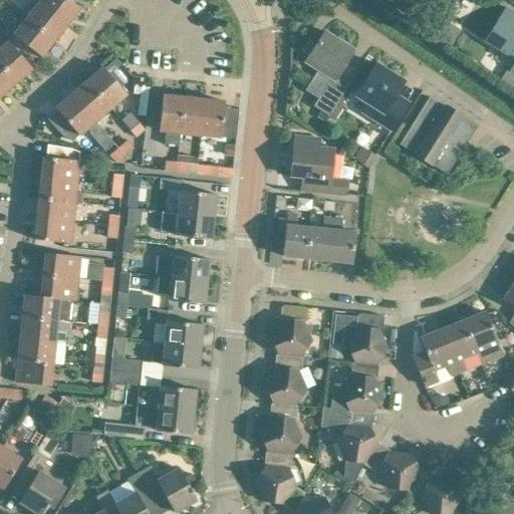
[(40,0),(39,2),(67,25),(71,20),(71,19),(79,8),(69,0),(40,0)]
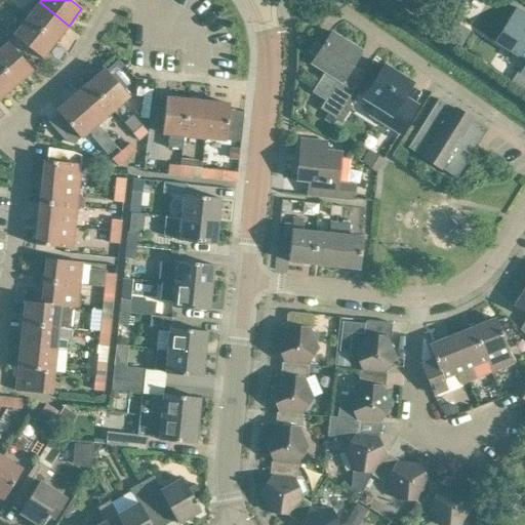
[(478,0),(491,8),(496,0),(478,0)]
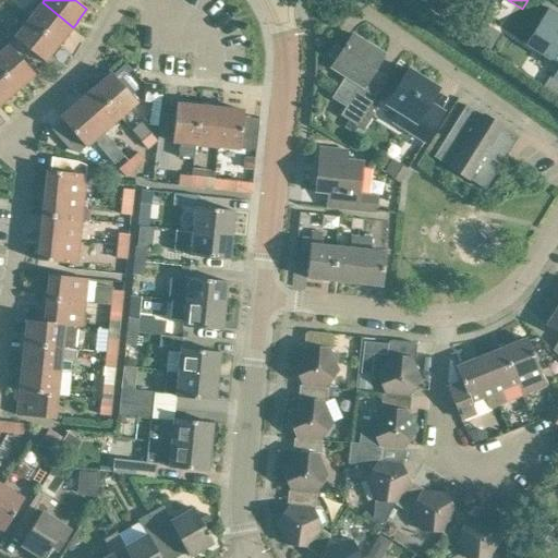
[(69,34),(73,27),(43,2),(28,20),(59,44),(68,33),(69,34)]
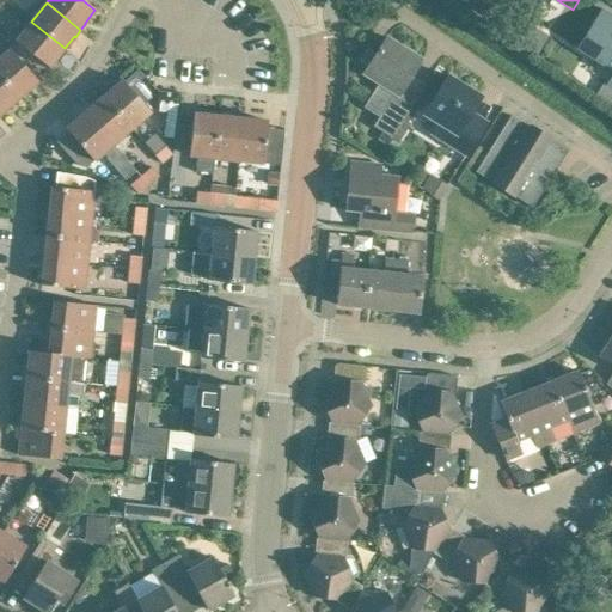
[(611,16),(601,10),(576,49),(611,71),(611,74),(606,85),(604,84),(593,99),(611,111),(611,16)]
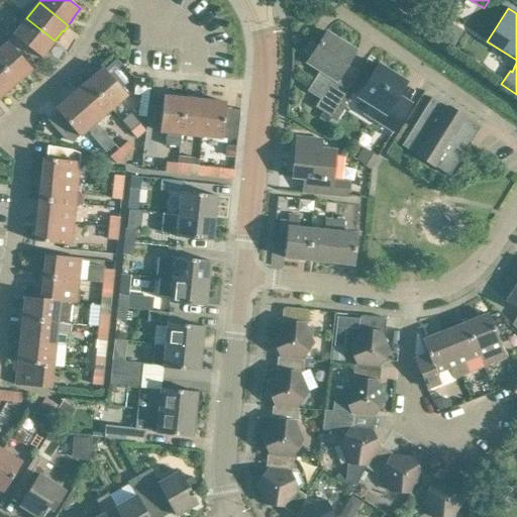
[(45,52),(55,40),(26,18),(13,35),(26,45),(42,59),(46,53),(45,52)]
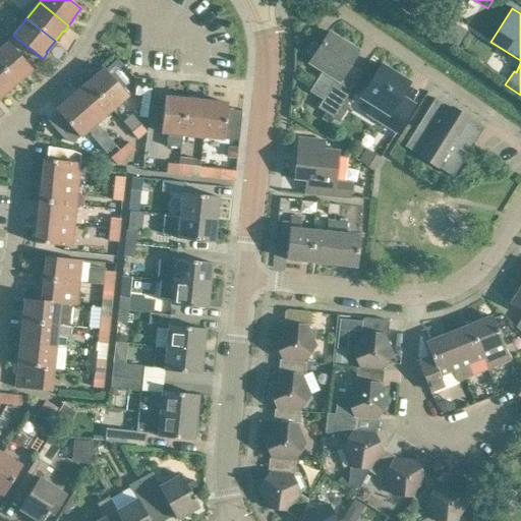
[(334,118),(351,91),(355,83),(343,76),(358,51),(329,33),(309,63),(322,71),(309,92),(323,100),(317,108),(334,118)]
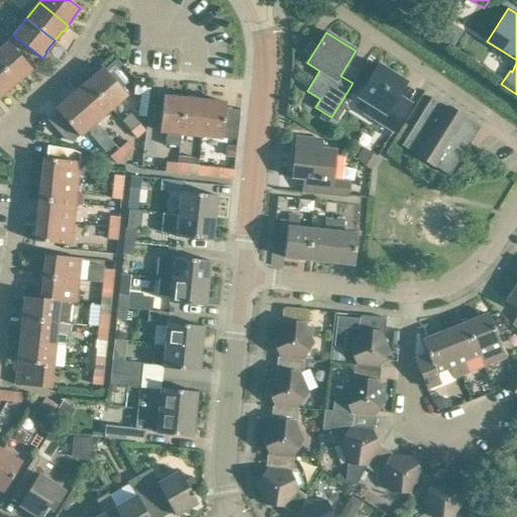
[(0,48),(0,65),(15,83),(25,74),(26,75),(32,70),(19,55),(8,42),(0,48)]
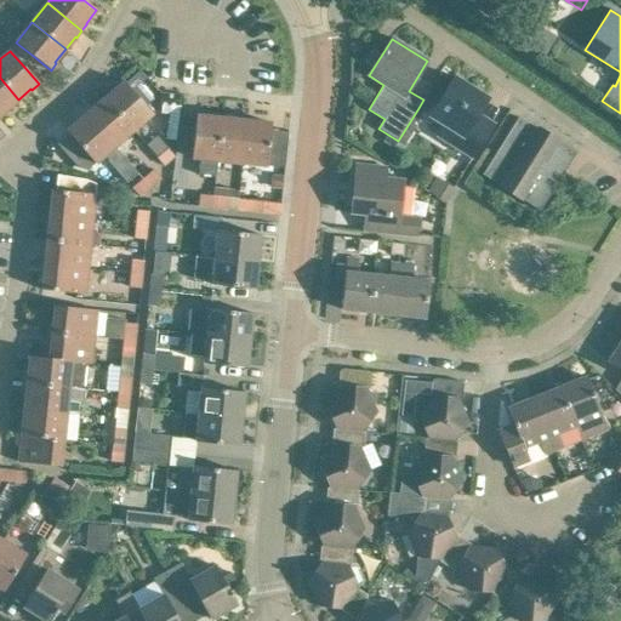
[(6,110),(18,100),(0,78),(0,115),(1,117),(7,112),(6,110)]
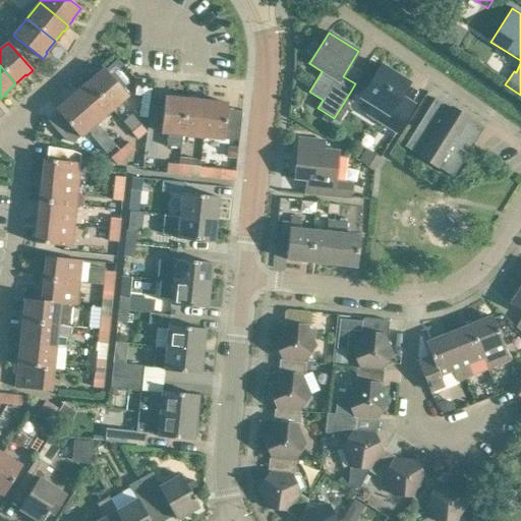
[(381,65),(370,82),(360,98),(372,106),(367,115),(396,132),(410,110),(397,101),(409,82),(381,65)]
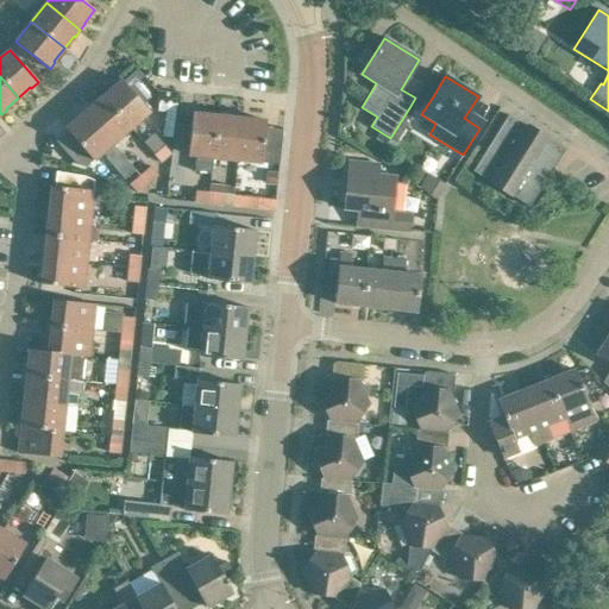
[(99,100),(126,132),(149,112),(120,79),(113,85),(114,86),(99,100)]
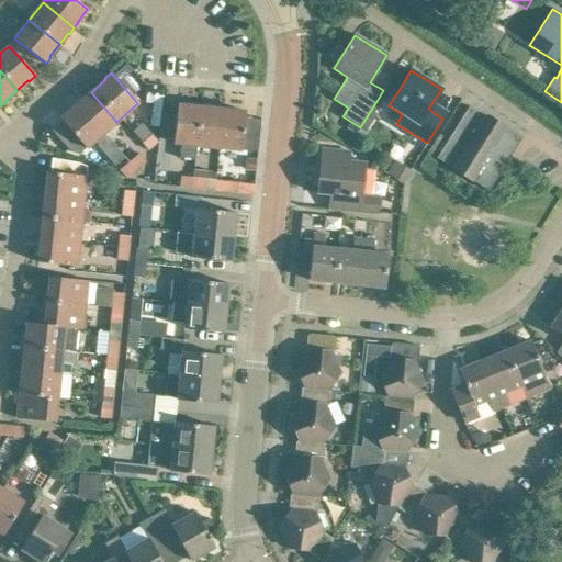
[(97,139),(116,122),(91,92),(83,99),(82,98),(71,108),(72,109),(70,110),(97,139)]
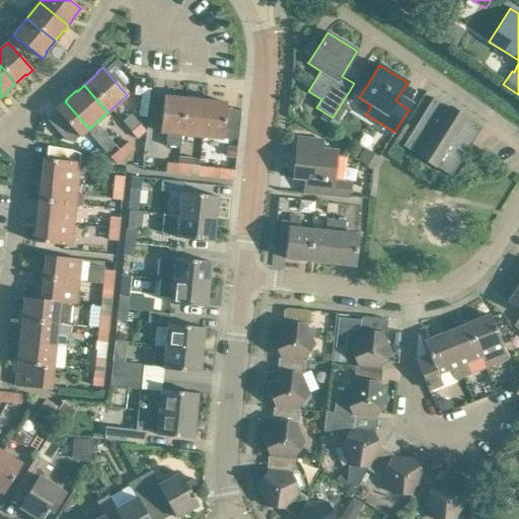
[(181,135),(184,99),(171,97),(171,96),(164,95),(160,132),(166,133),(165,147),(179,148),(180,135),(181,135)]
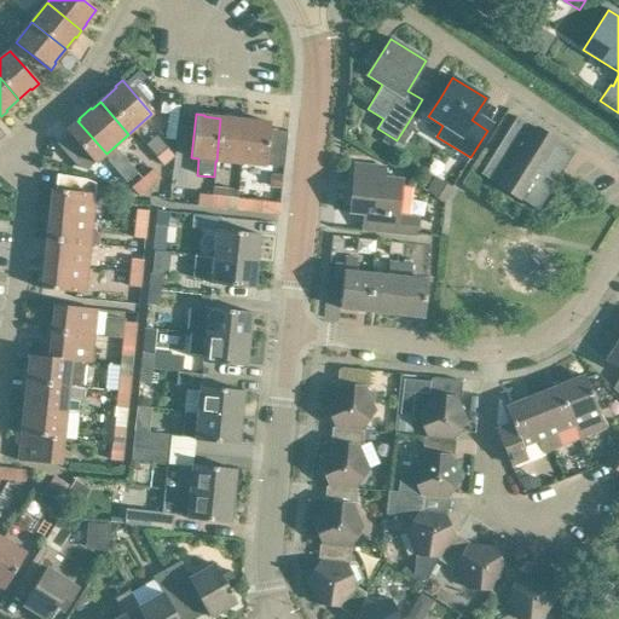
[(536,127),(534,128),(516,117),(479,173),(497,185),(496,186),(519,200),(519,198),(538,210),(574,154),(555,142),(556,139),(536,127)]
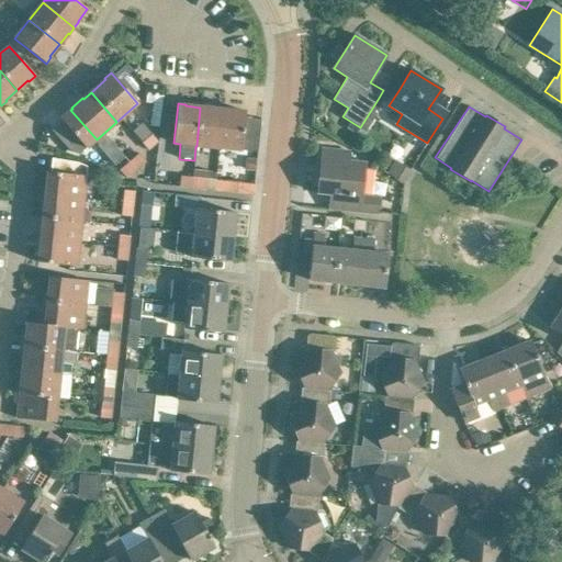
[(218,148),(223,109),(215,108),(215,109),(200,108),(197,146),(218,148)]
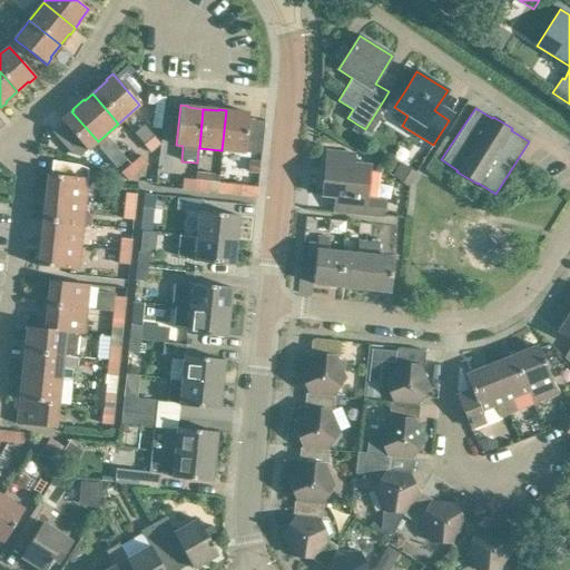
[(226,110),(222,150),(245,153),(248,114),(234,111),(234,110),(226,110)]
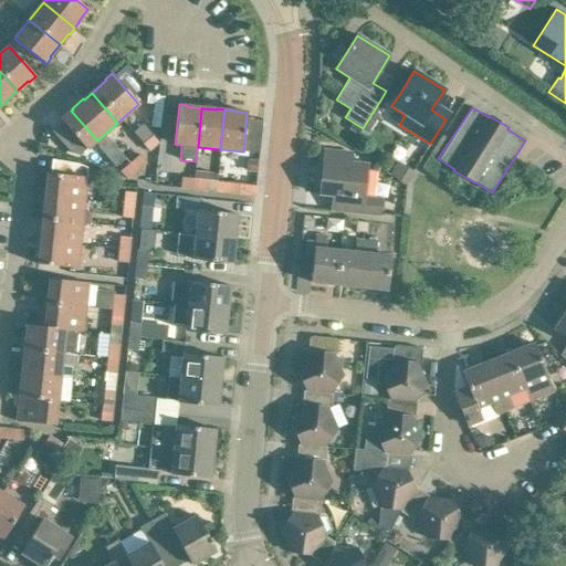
[(79,156),(97,140),(71,111),(61,119),(63,122),(52,132),(69,152),(79,156)]
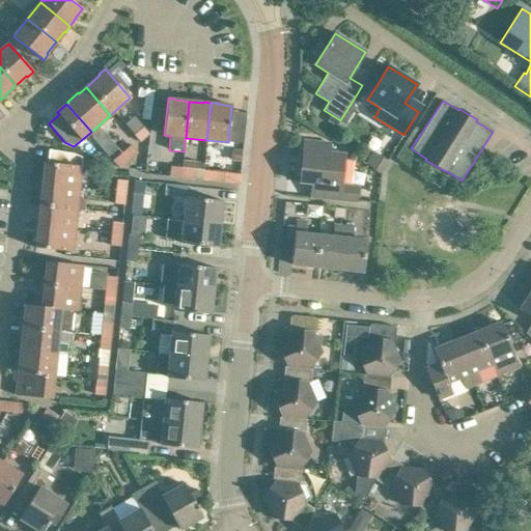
[(140,142),(148,134),(143,127),(134,135),(140,142)]
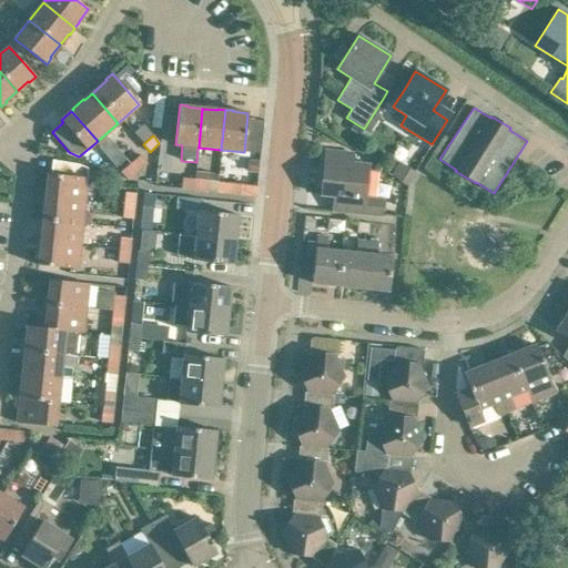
[(353,154),(347,153),(325,151),(321,195),(334,196),(332,211),(382,216),(383,201),(365,199),(368,165),(352,163),(353,154)]
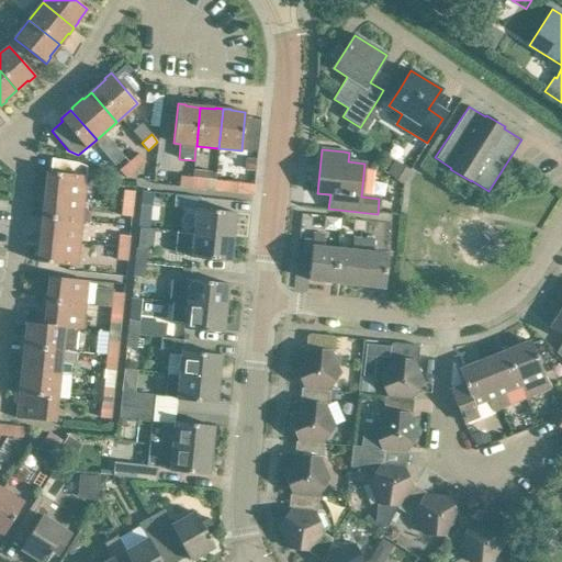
[(137,169),(145,161),(138,154),(131,161),(137,169)]
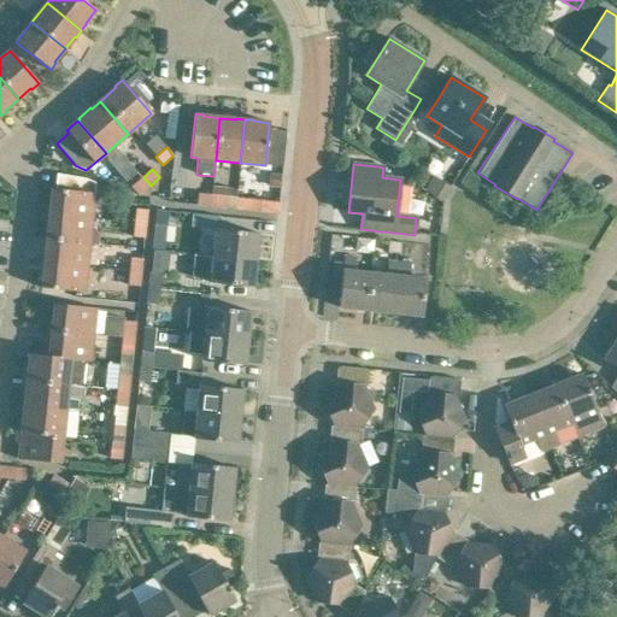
[(51,203),(93,207),(95,183),(86,178),(76,177),(57,174),(54,189),(52,189),(51,203)]
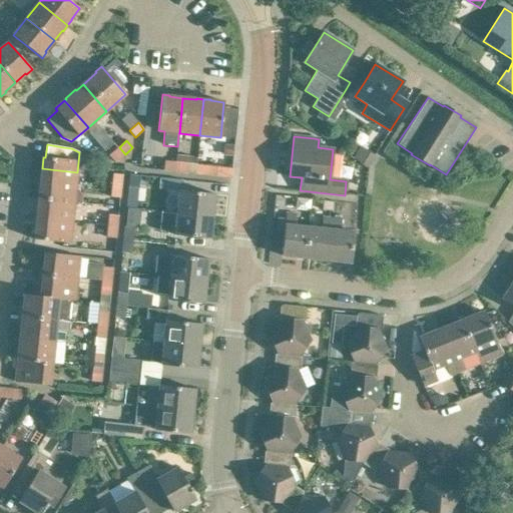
[(115,162),(125,154),(119,147),(109,155),(115,162)]
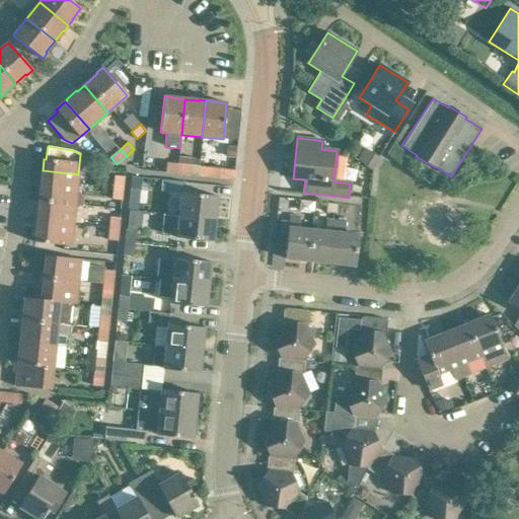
[(378,159),(365,150),(358,159),(372,168),(378,159)]
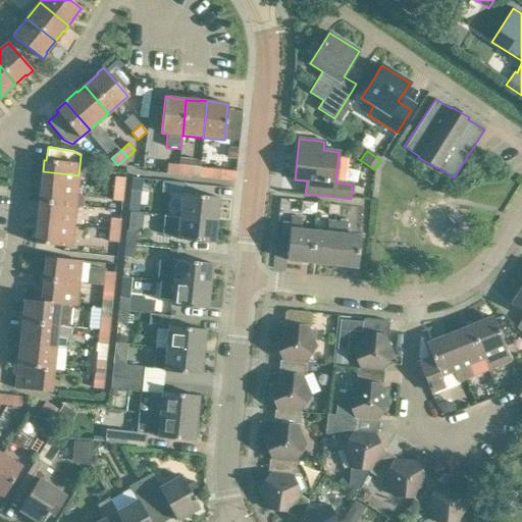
[(177,174),(178,165),(167,164),(166,173),(177,174)]
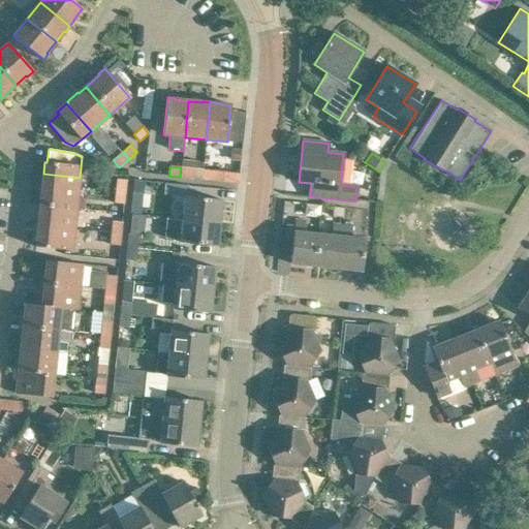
[(192,178),(193,168),(181,167),(180,177),(192,178)]
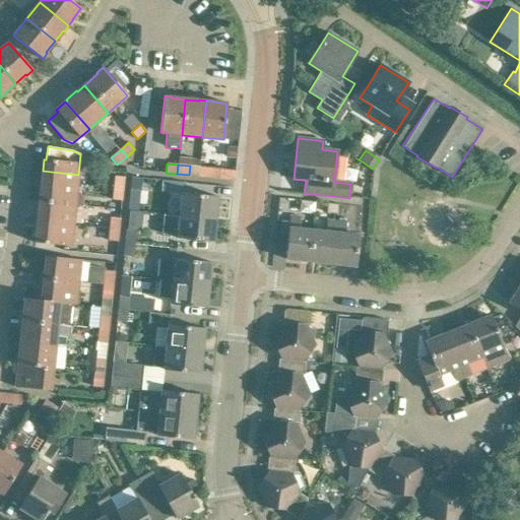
[(235,171),(208,168),(199,167),(198,176),(234,180),(235,171)]
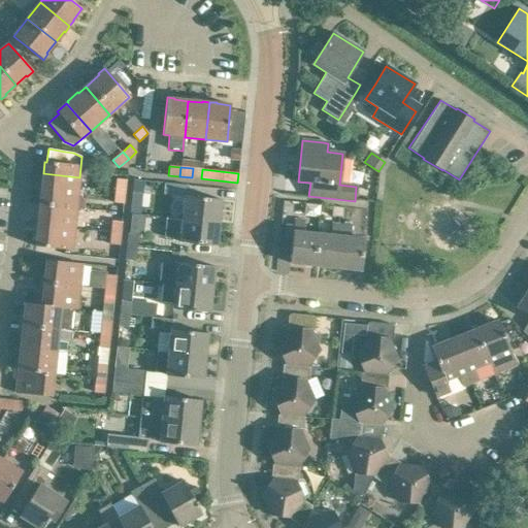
[(77,201),(79,177),(43,173),(43,176),(41,175),(40,190),(41,191),(40,198),(77,201)]
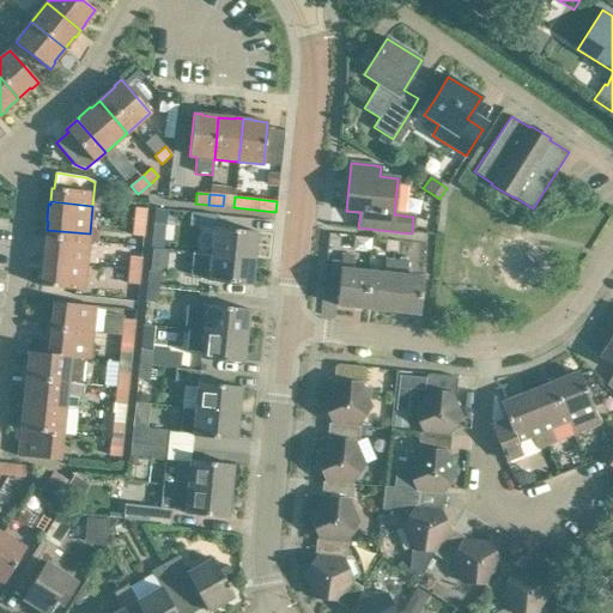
[(145,222),(146,210),(135,207),(134,220),(145,222)]
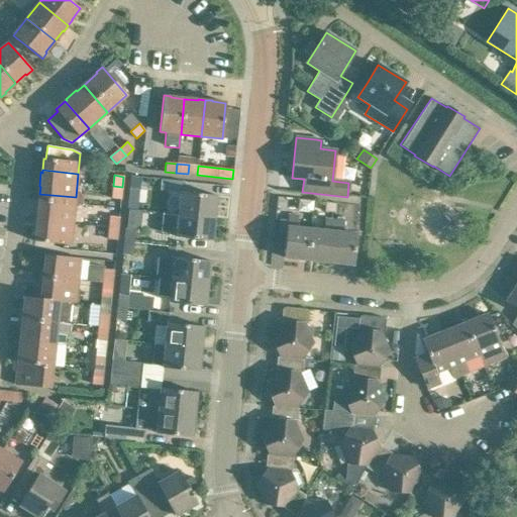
[(139,190),(141,177),(131,176),(130,189),(139,190)]
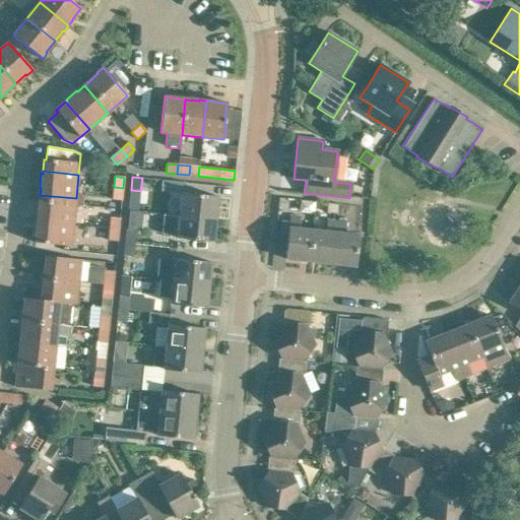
[(122,200),(123,188),(114,187),(112,199),(122,200)]
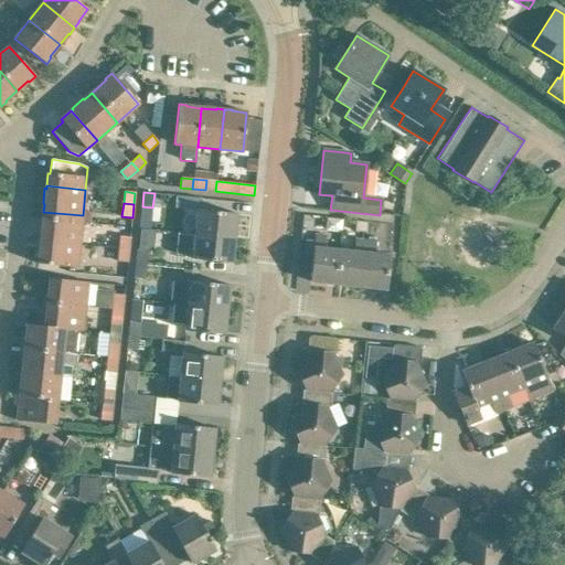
[(195,234),(234,238),(236,213),(214,211),(198,210),(195,234)]
